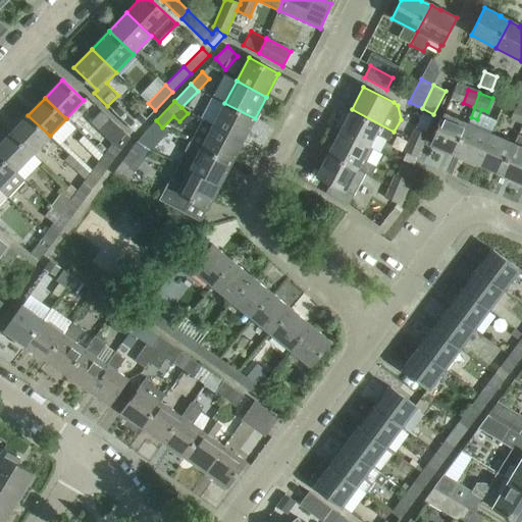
[(243,141),(255,118),(224,103),(213,125),(243,141)]
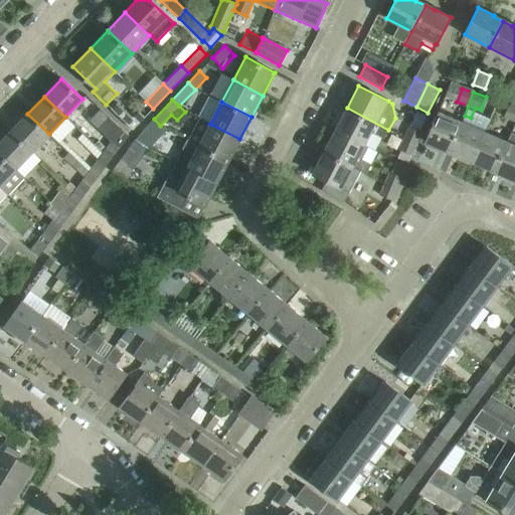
[(111,109),(133,130),(144,118),(138,112),(133,117),(117,103),(111,109)]
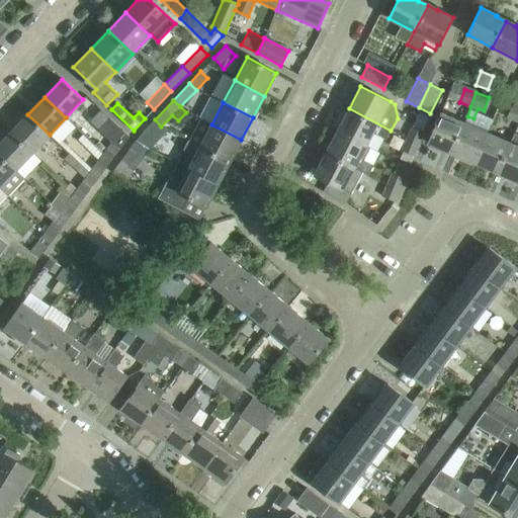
[(517,122),(517,107),(512,105),(507,118),(517,122)]
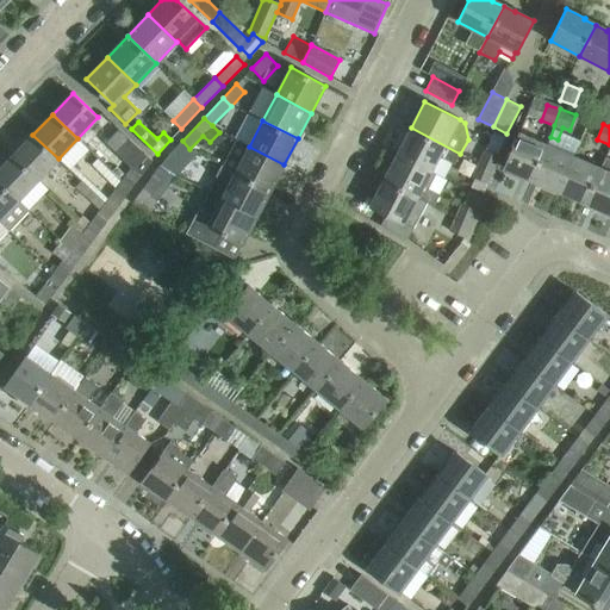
[(397,154),(433,173),(441,156),(454,165),(460,154),(411,128),(397,154)]
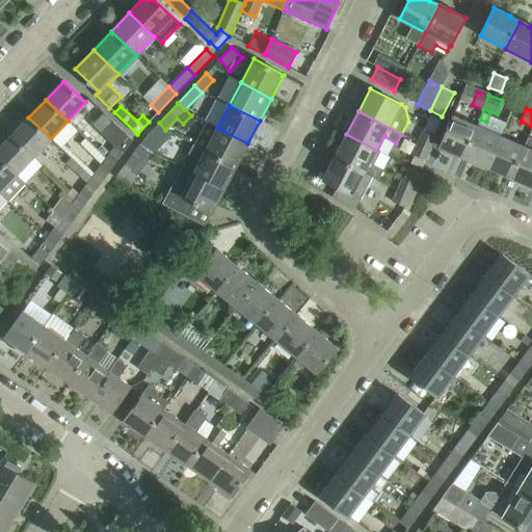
[(463,158),(477,127),(453,116),(440,148),(463,158)]
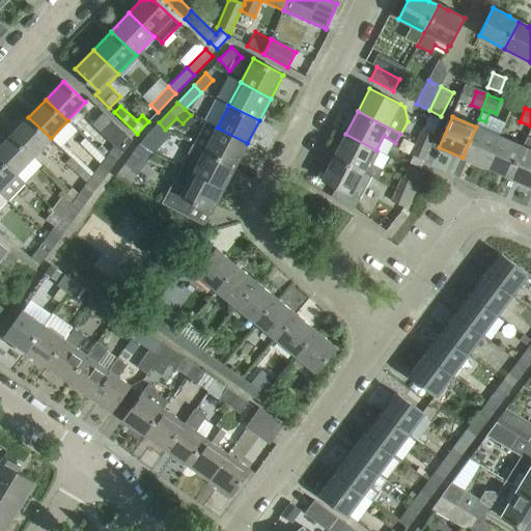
[(11,135),(33,157),(51,138),(28,117),(11,135)]
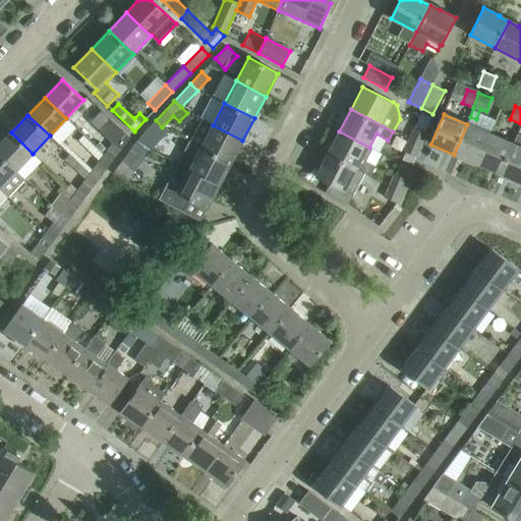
[(100,141),(96,146),(112,162),(129,137),(110,119),(99,131),(111,142),(108,149),(100,141)]
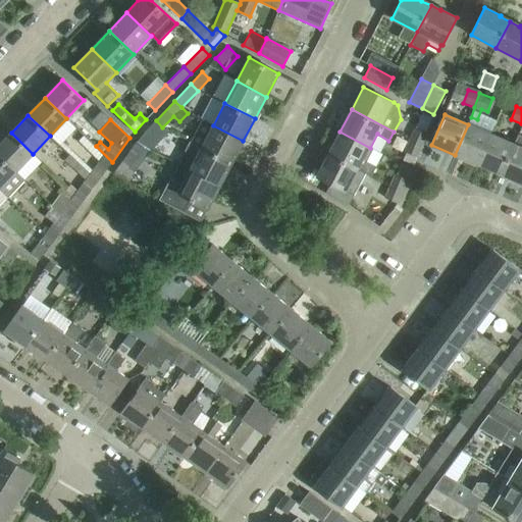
[(162,127),(156,120),(144,133),(137,142),(145,147),(150,150),(166,134),(161,128),(162,127)]
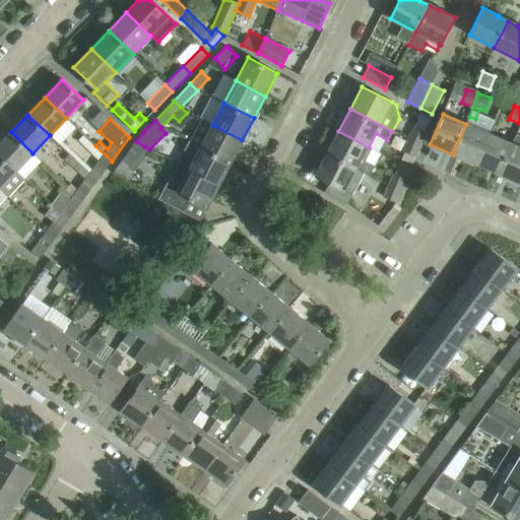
[(489,134),(466,124),(453,154),(475,164),(489,134)]
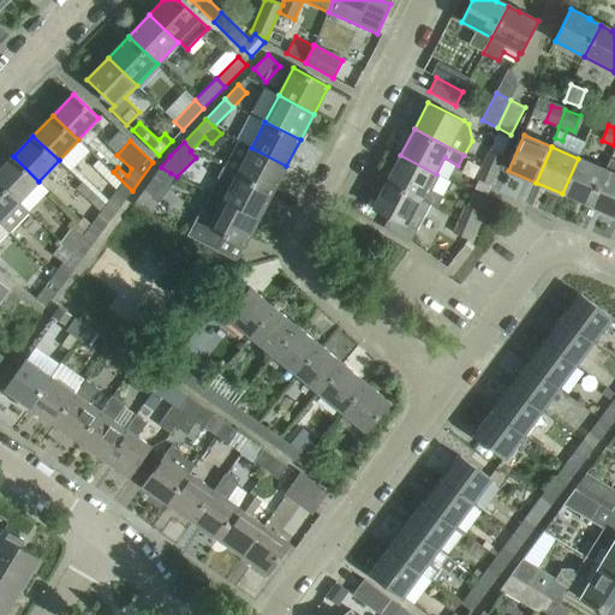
[(238,173),(273,192),(286,166),(251,148),(238,173)]
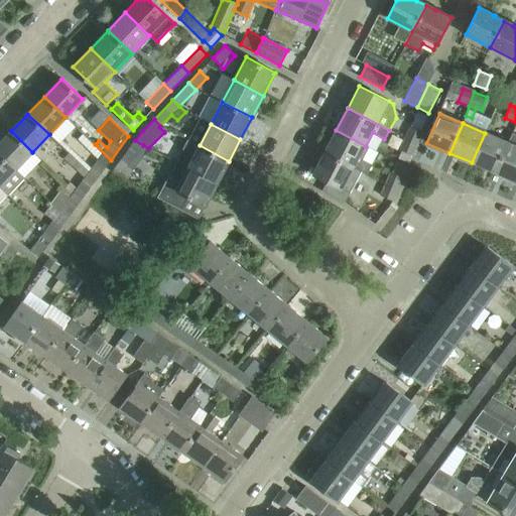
[(417,144),(422,132),(409,126),(404,138),(417,144)]
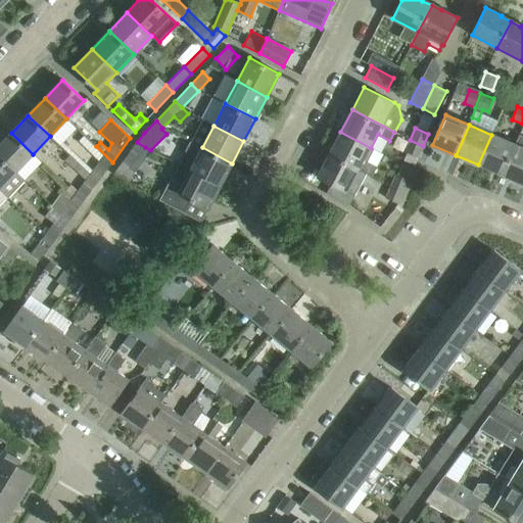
[(340,132),(329,154),(366,174),(371,176),(376,167),(364,160),(371,148),(340,132)]
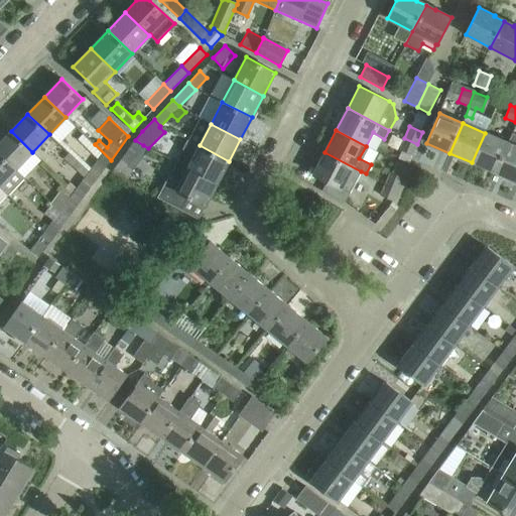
[(0,142),(0,154),(15,169),(32,152),(11,131),(0,142)]
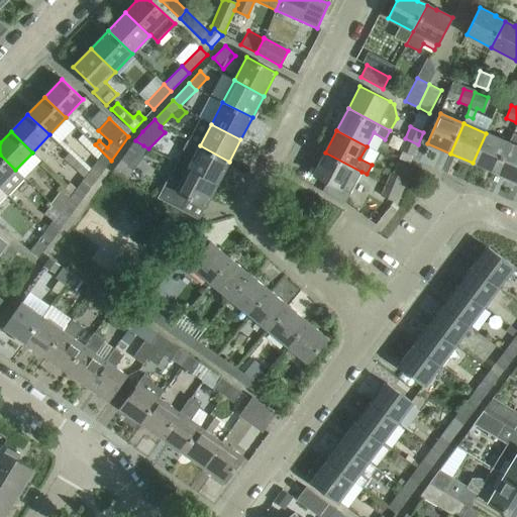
[(486,133),(473,163),(496,173),(509,142),(486,133)]
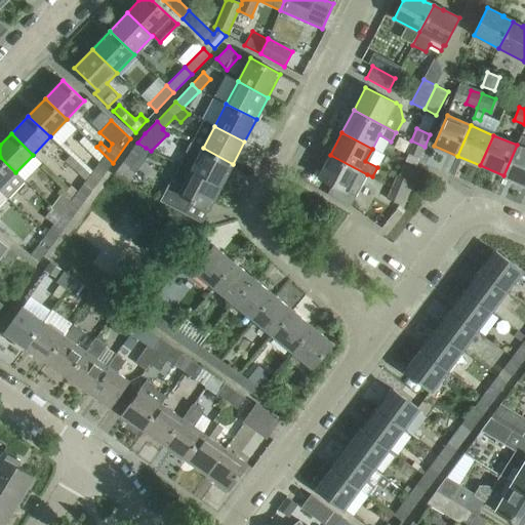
[(524,138),(520,136),(517,145),(503,175),(524,185),(524,138)]
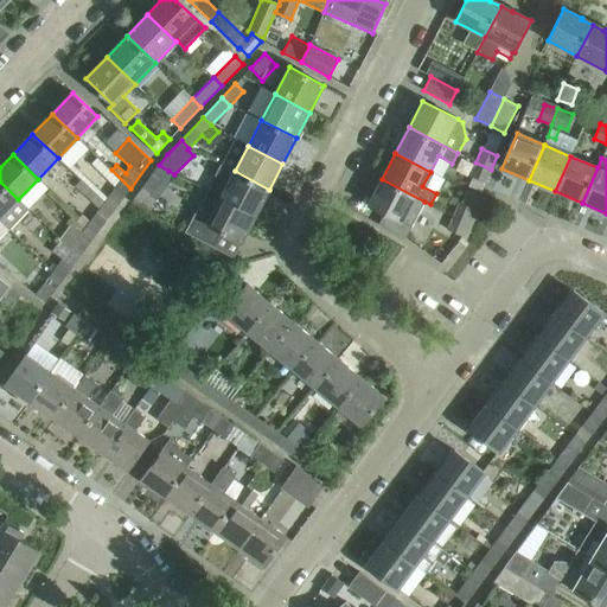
[(115,187),(104,202),(114,210),(131,189),(112,170),(100,159),(93,166),(115,187)]
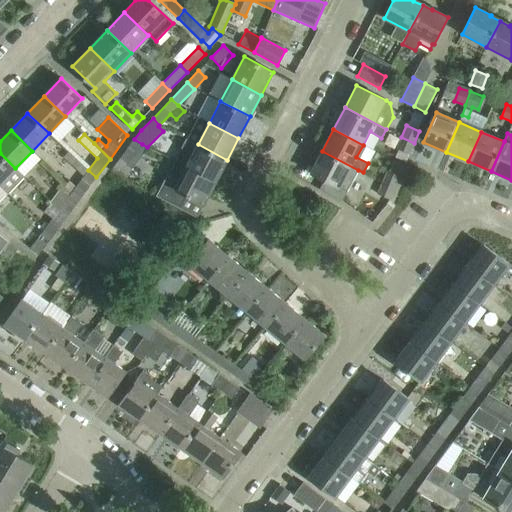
[(414,143),(401,137),(396,149),(397,149),(394,157),(406,162),(414,143)]
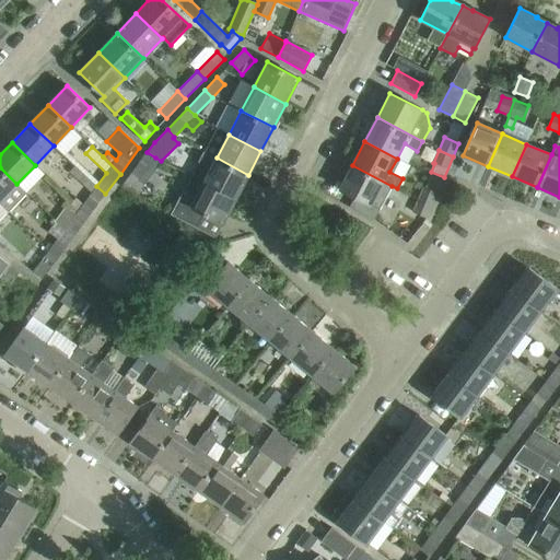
[(198,162),(211,168),(203,183),(235,199),(248,175),(217,158),(203,151),(198,162)]
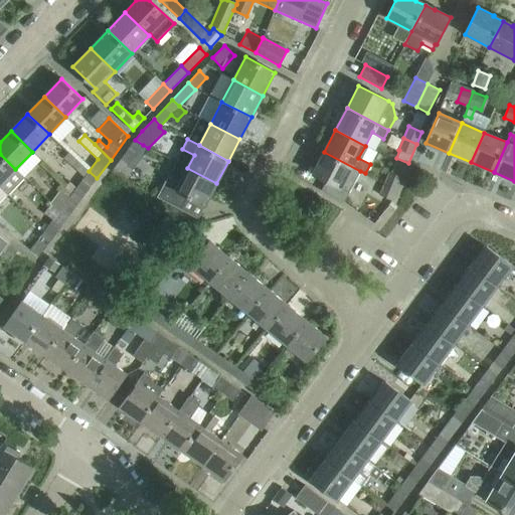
[(143,145),(135,140),(121,158),(129,164),(143,145)]
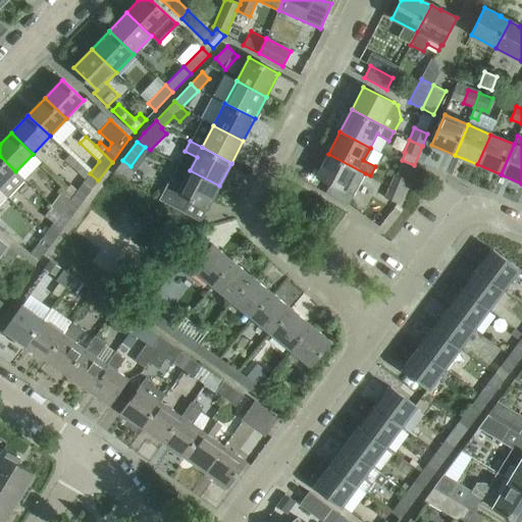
[(365,173),(328,154),(316,176),(330,184),(325,194),(348,205),(358,188),(365,173)]
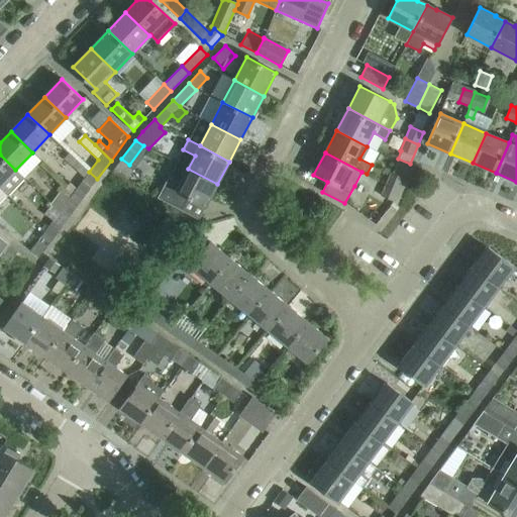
[(84,178),(74,192),(83,199),(97,179),(89,172),(69,153),(64,158),(84,178)]
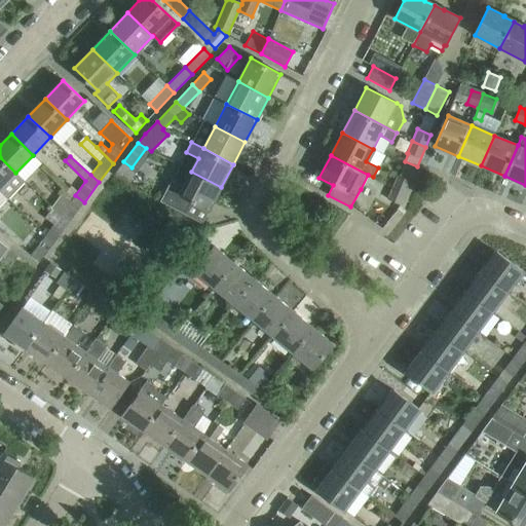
[(0,188),(15,173),(0,157),(0,188)]
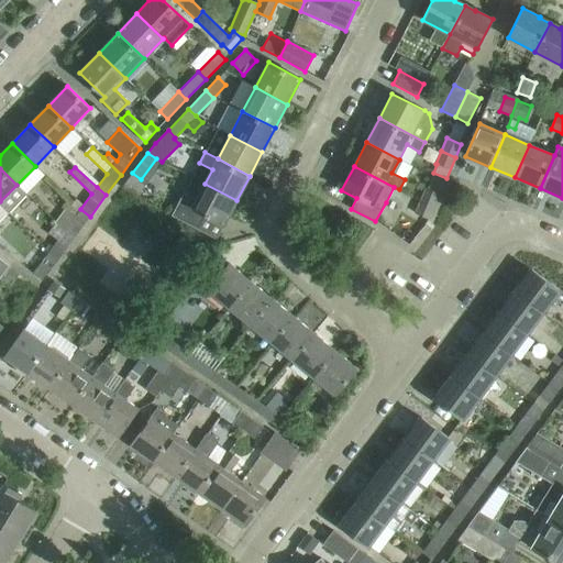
[(141,179),(132,173),(122,187),(138,197),(147,184),(141,179)]
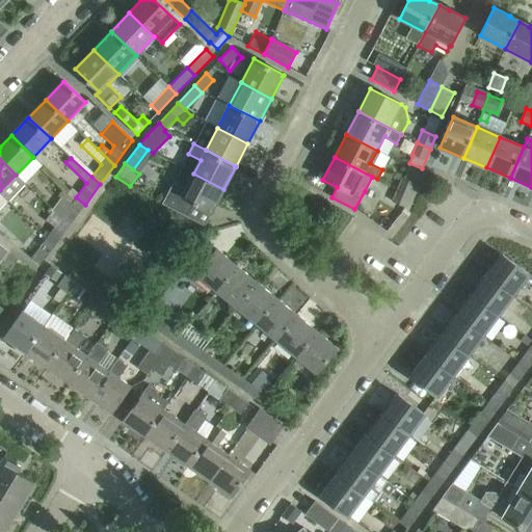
[(185,189),(173,182),(162,204),(187,217),(193,204),(212,213),(223,189),(193,174),(185,189)]
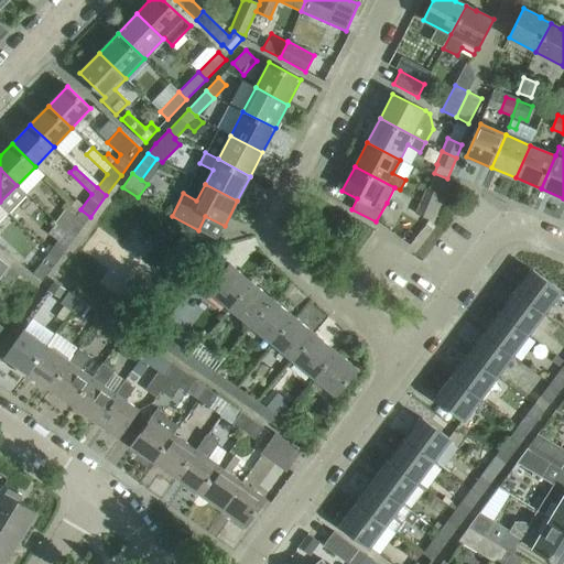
[(434,207),(440,194),(426,188),(421,202),(434,207)]
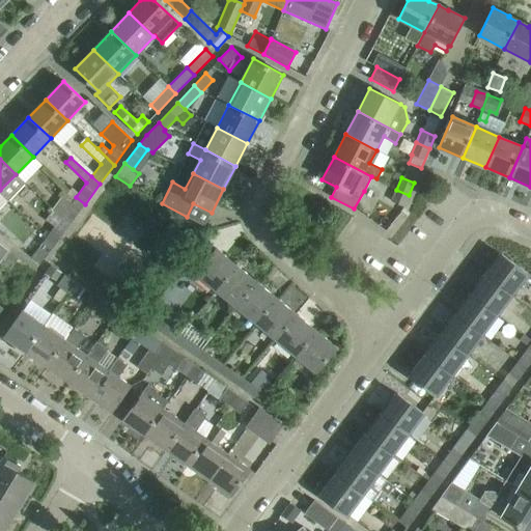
[(409,195),(396,190),(391,201),(403,206),(409,195)]
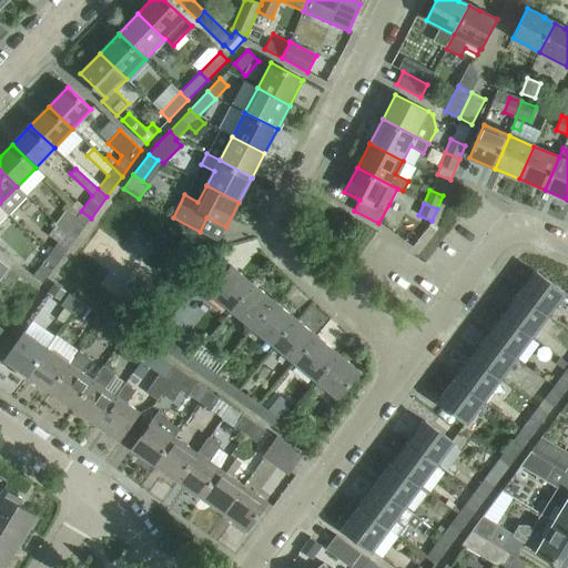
[(74,240),(91,219),(81,211),(66,233),(74,240)]
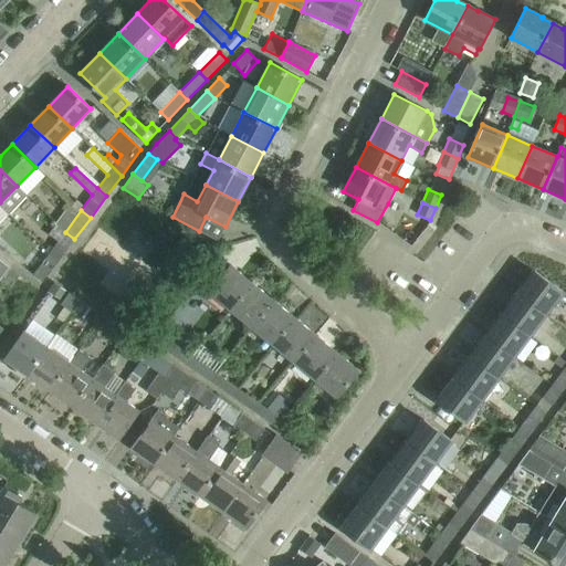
[(83,252),(111,269),(103,282),(122,293),(145,255),(97,228),(83,252)]
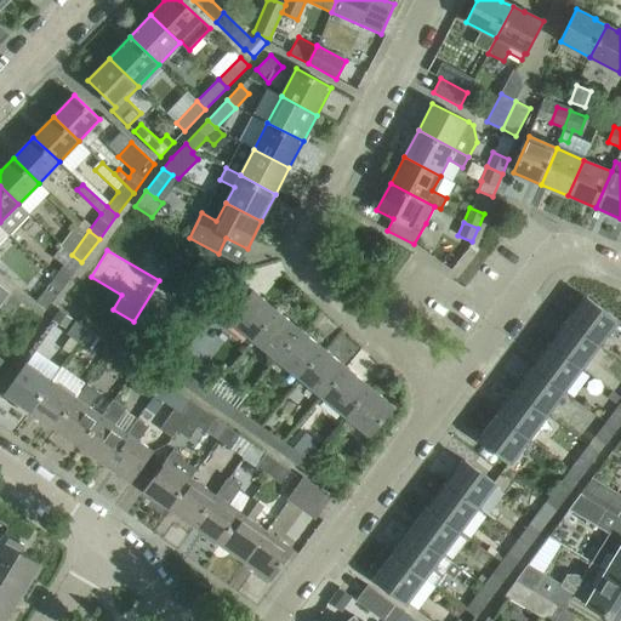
[(72,255),(53,278),(64,285),(81,262),(72,255)]
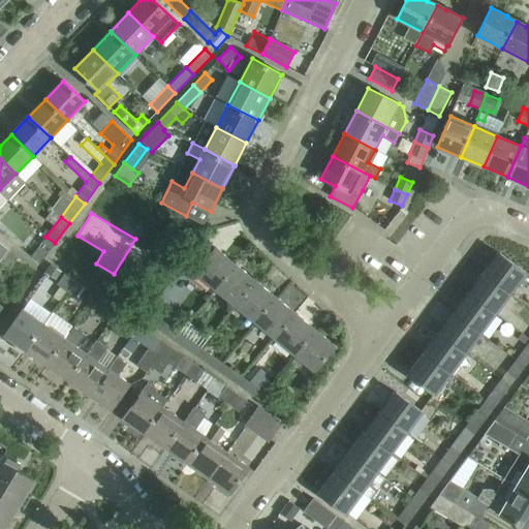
[(39,263),(55,243),(45,237),(31,257),(39,263)]
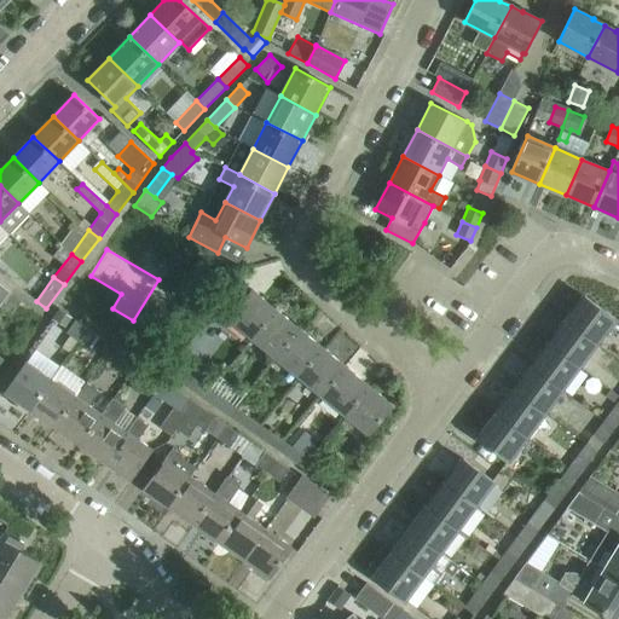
[(0,306),(1,307),(11,294),(0,284),(0,306)]
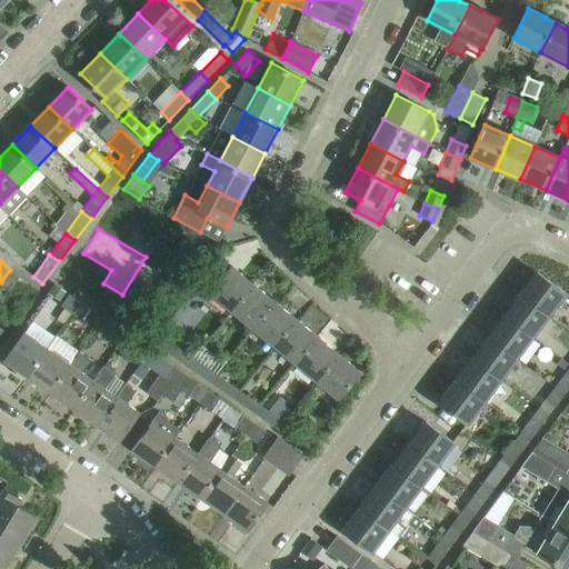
[(231,267),(210,293),(231,311),(253,285),(231,267)]
